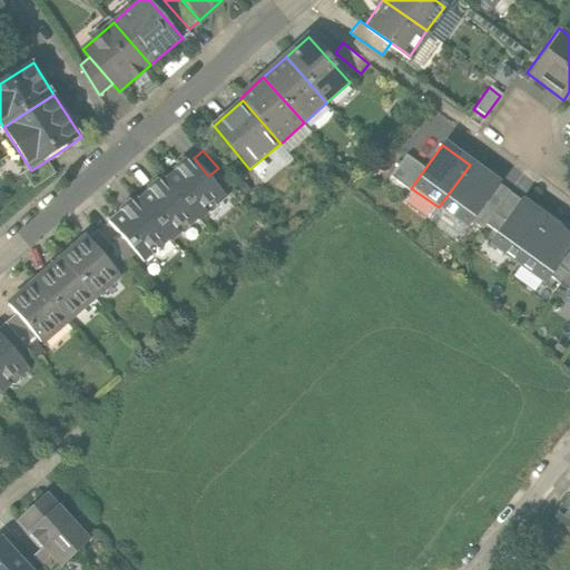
[(194,158),(166,182),(198,218),(199,220),(226,197),(208,176),(194,158)]
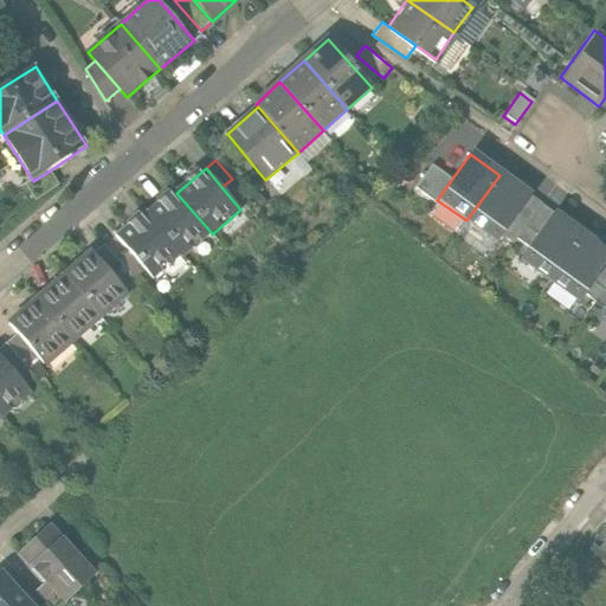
[(530,197),(500,175),(466,220),(497,243),(530,197)]
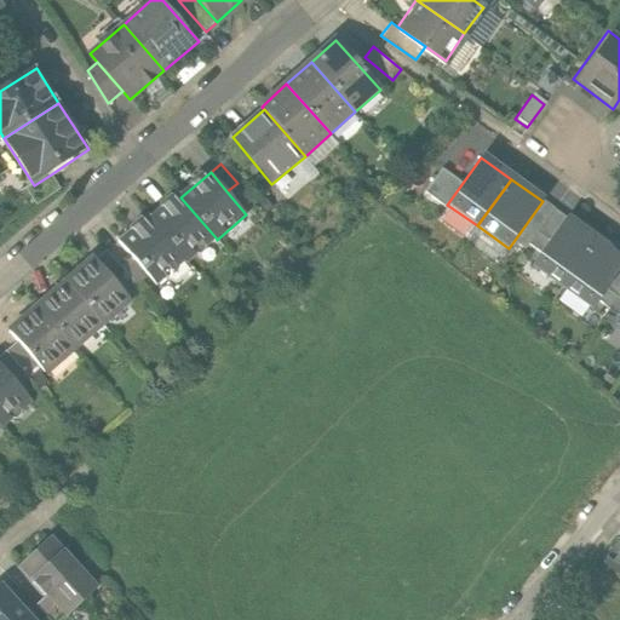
[(187,262),(216,237),(181,197),(178,195),(150,219),(185,260),(187,262)]
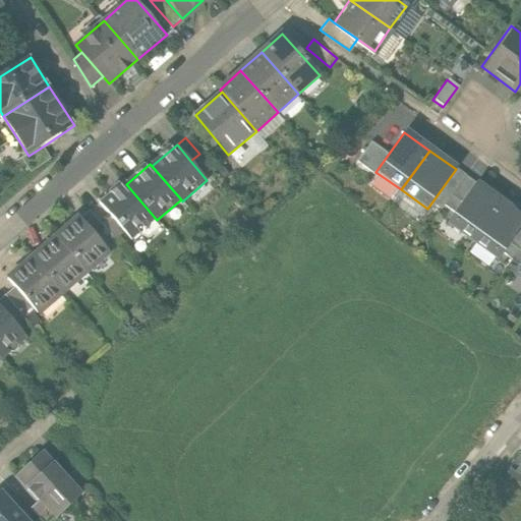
[(130,240),(156,219),(126,184),(124,182),(99,204),(109,215),(124,233),(130,240)]
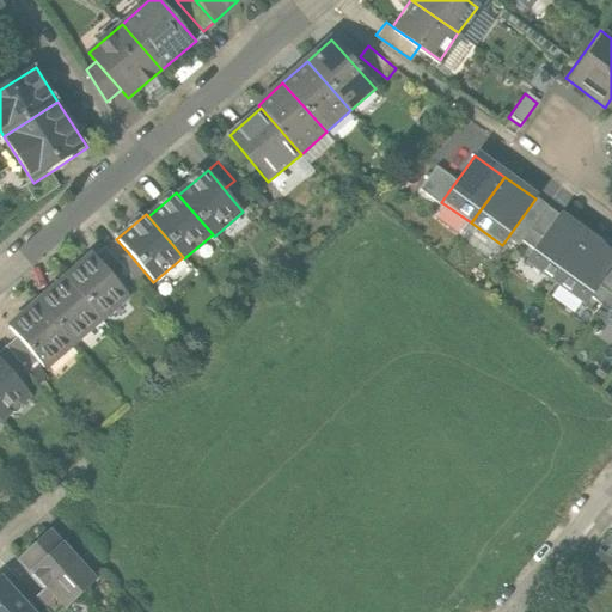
[(525,263),(555,285),(589,238),(560,216),(525,263)]
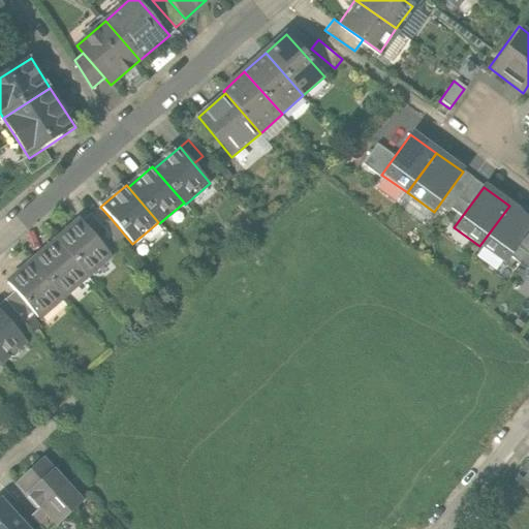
[(528,231),(528,220),(509,206),(479,246),(505,265),(528,231)]
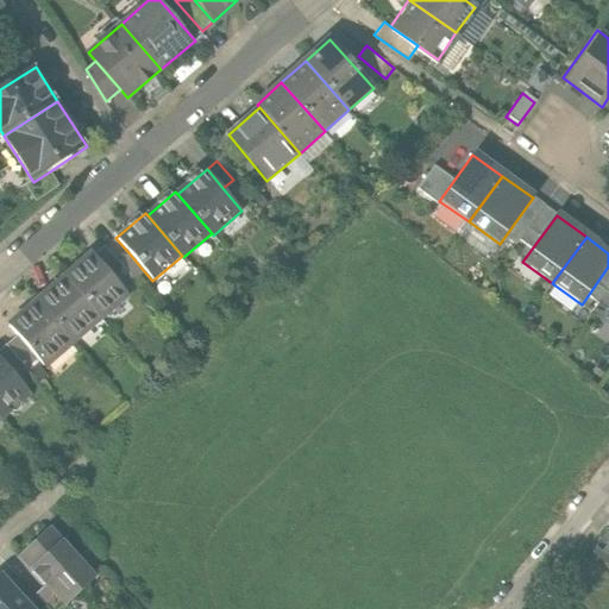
[(105,246),(92,258),(113,282),(126,271),(117,261),(105,246)]
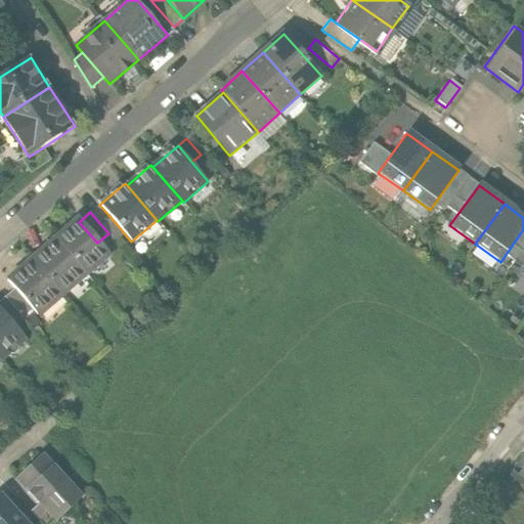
[(110,216),(100,224),(108,233),(116,243),(125,234),(110,216)]
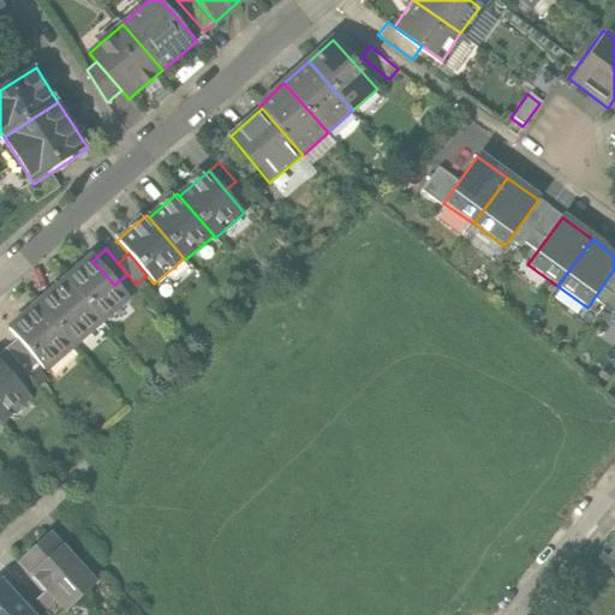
[(91,258),(64,281),(100,323),(126,299),(114,285),(93,261),(91,258)]
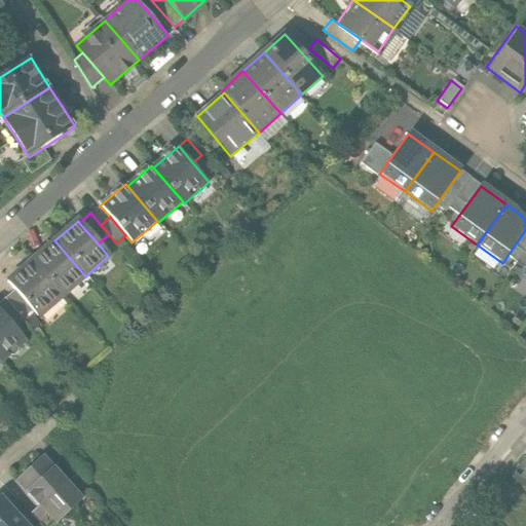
[(62,297),(85,276),(54,240),(31,261),(62,297)]
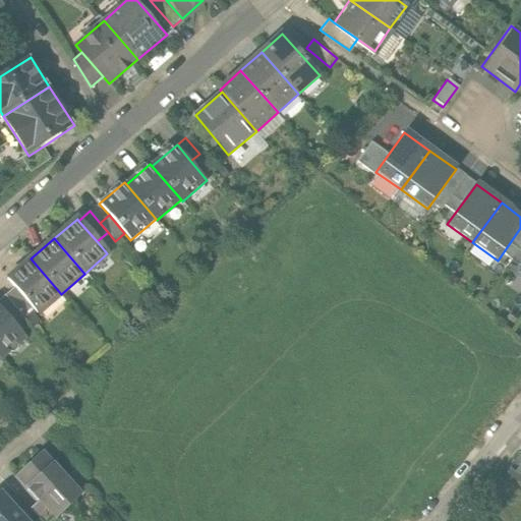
[(37,313),(61,294),(31,258),(7,279),(14,287),(34,310),(37,313)]
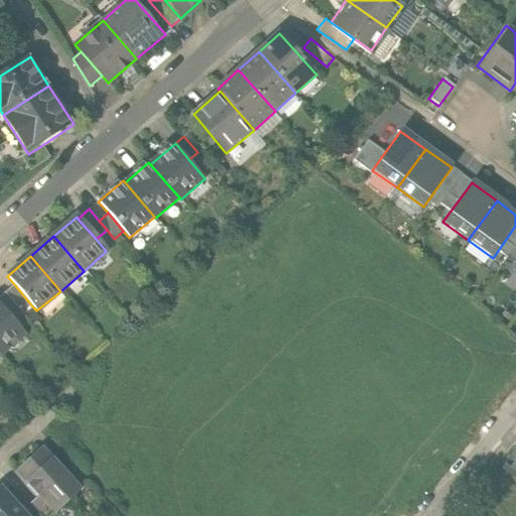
[(14,284),(4,292),(23,315),(33,307),(14,284)]
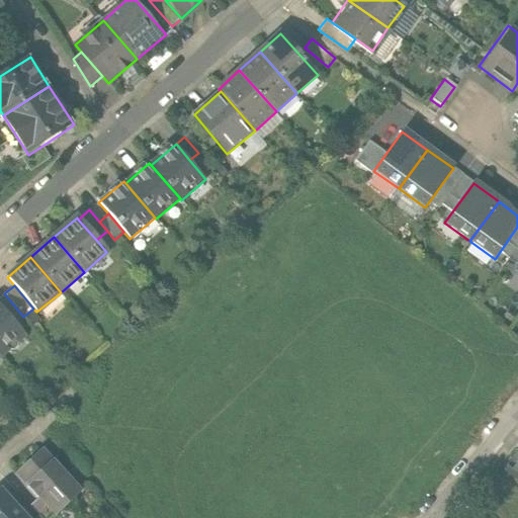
[(0,308),(14,325),(23,317),(4,293),(0,296),(0,308)]
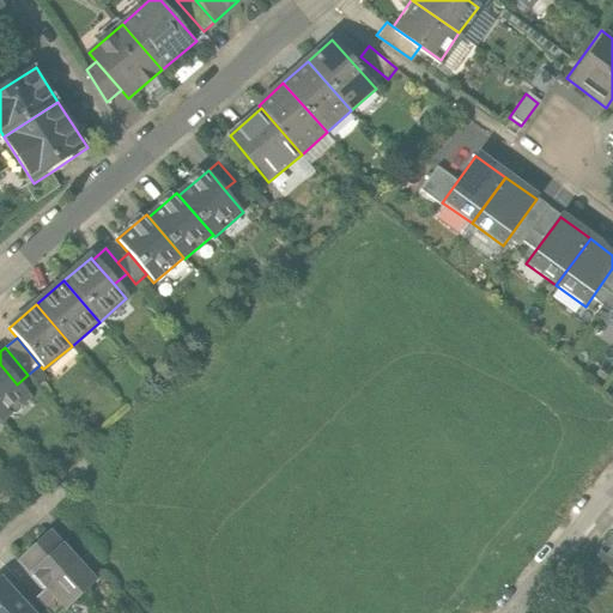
[(0,364),(0,418),(1,419),(4,422),(30,399),(17,384),(0,364)]
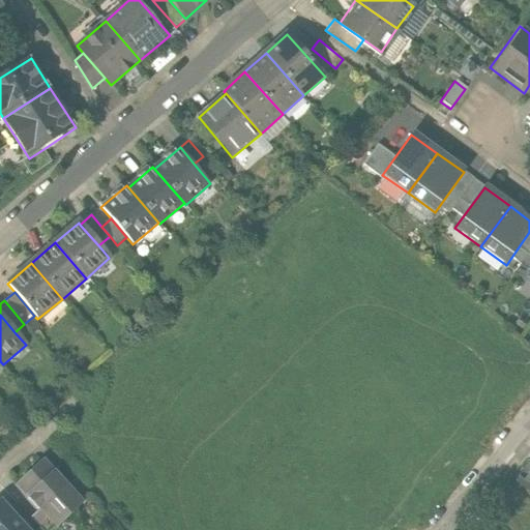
[(42,461),(17,484),(39,509),(56,527),(82,502),(66,487),(42,461)]
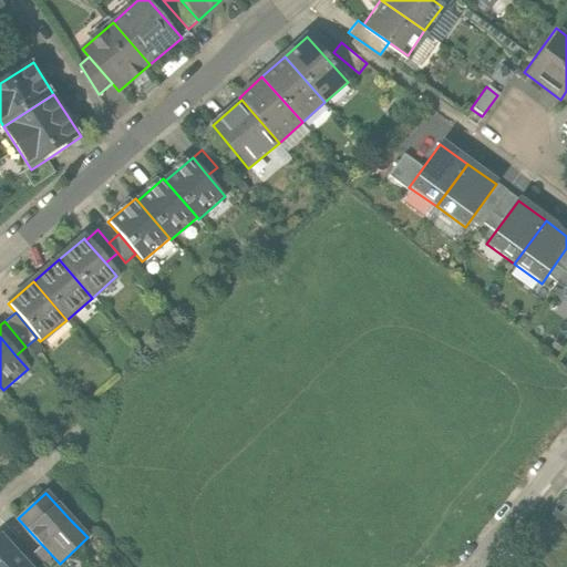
[(566,498),(553,517),(566,528),(566,498)]
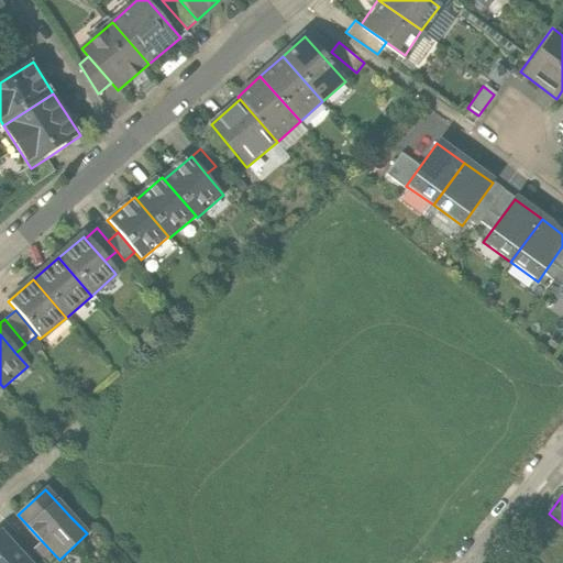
[(79,509),(70,517),(87,533),(95,526),(79,509)]
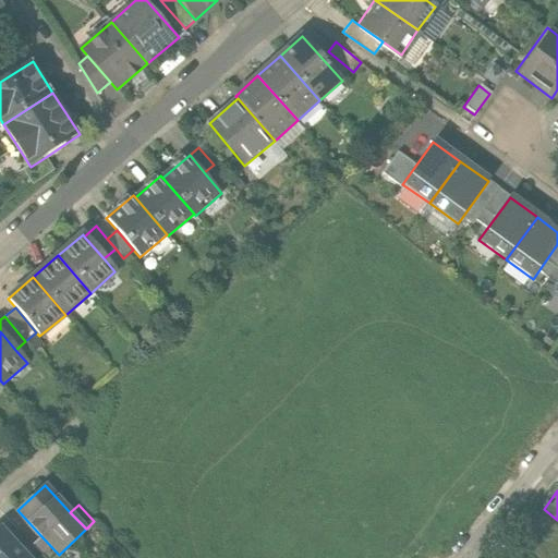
[(29,557),(2,526),(0,528),(0,557),(29,557)]
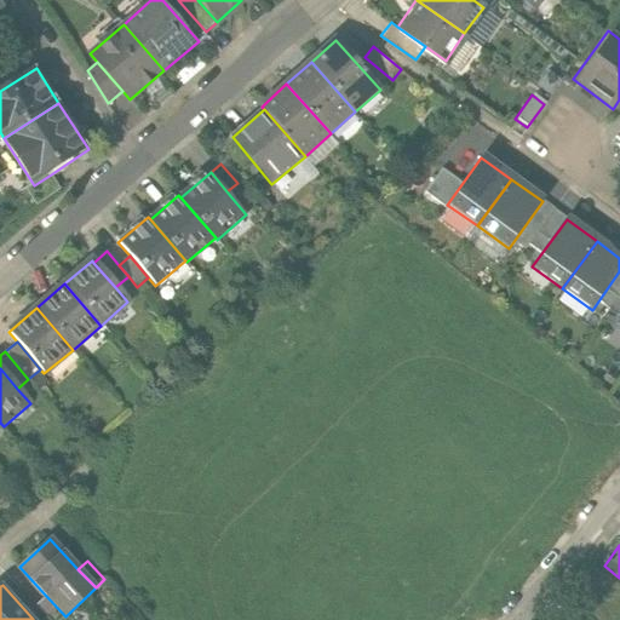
[(50,619),(61,619),(65,616),(46,596),(36,606),(50,619)]
